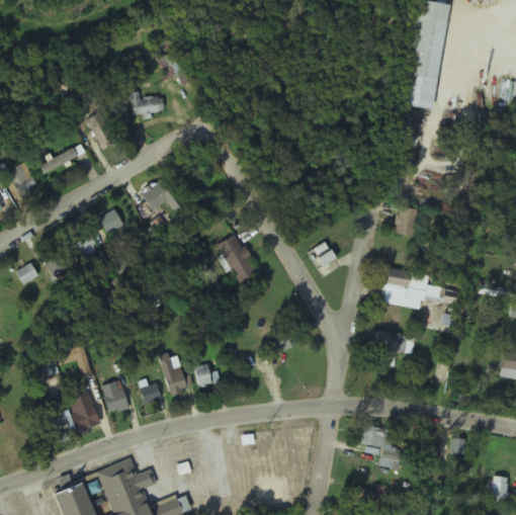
[(404,104),(433,108),(448,3),(426,0),(419,0),(404,104)]
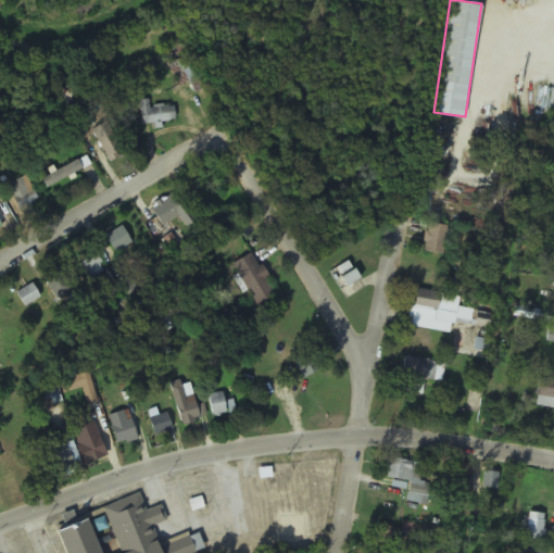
[(174,102),(152,104),(151,98),(141,99),(143,122),(176,117),(174,102)]
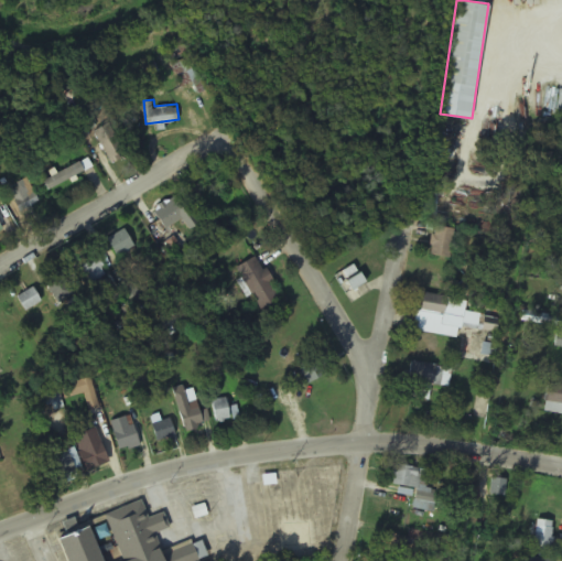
[(112,161),(128,151),(108,121),(93,131),(112,161)]
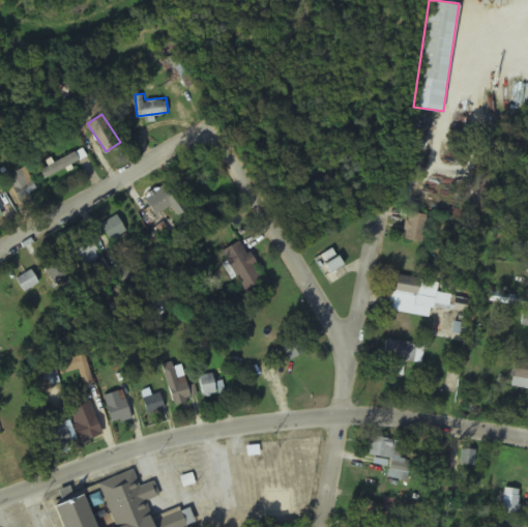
[(517,165),(519,142),(508,141),(506,164),(517,165)]
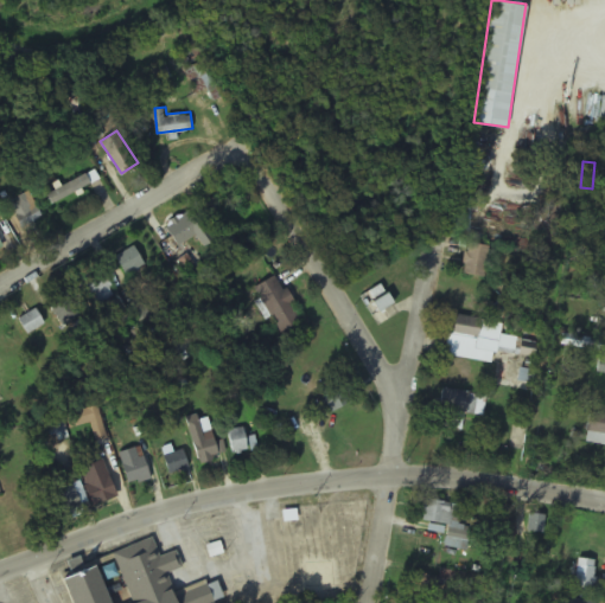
[(93,183),(88,172),(46,193),(51,204),(93,183)]
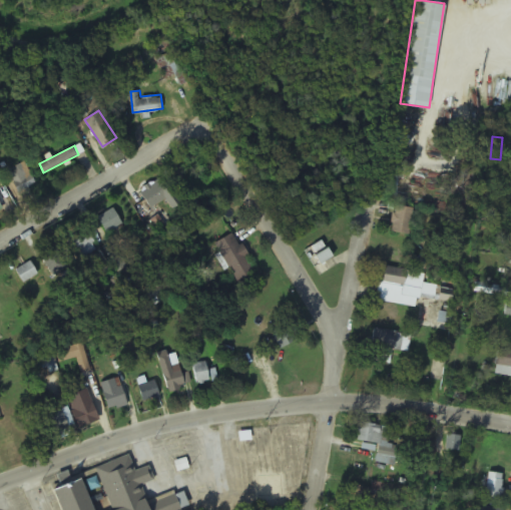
[(10,174),(21,190),(34,182),(23,165),(10,174)]
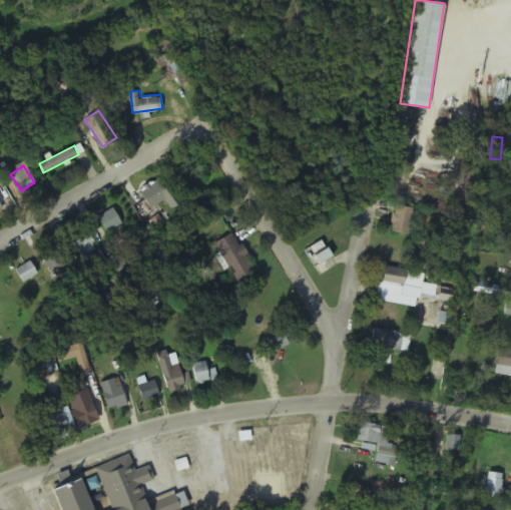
[(172,208),(181,200),(160,174),(138,191),(151,208),(163,197),(172,208)]
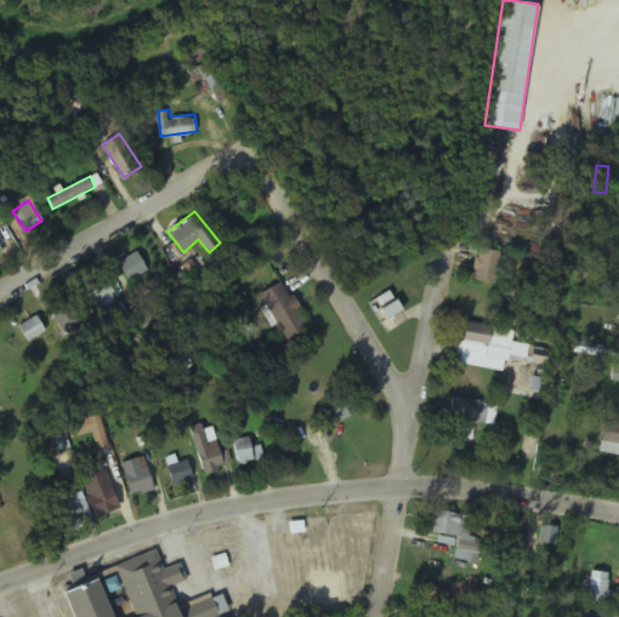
[(472,279),(495,284),(501,251),(478,247),(472,279)]
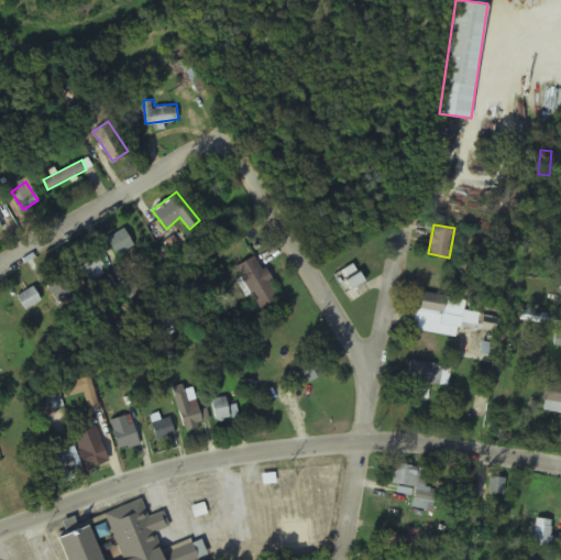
[(134,245),(123,228),(106,238),(117,256),(134,245)]
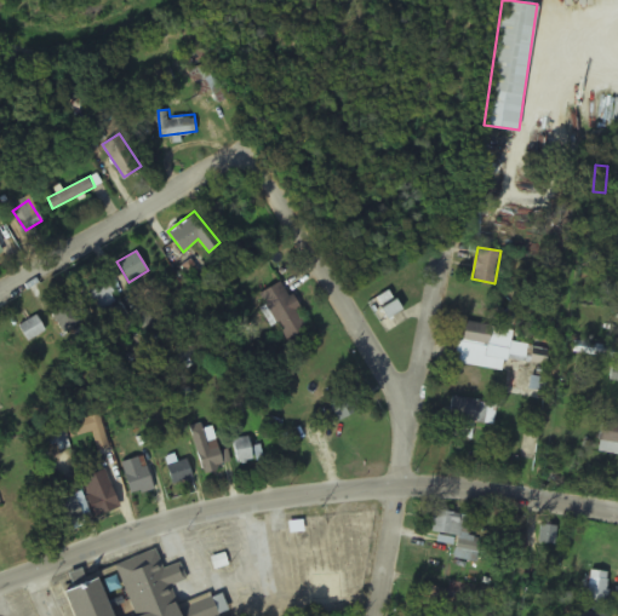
[(96,312),(118,297),(98,271),(78,287),(96,312)]
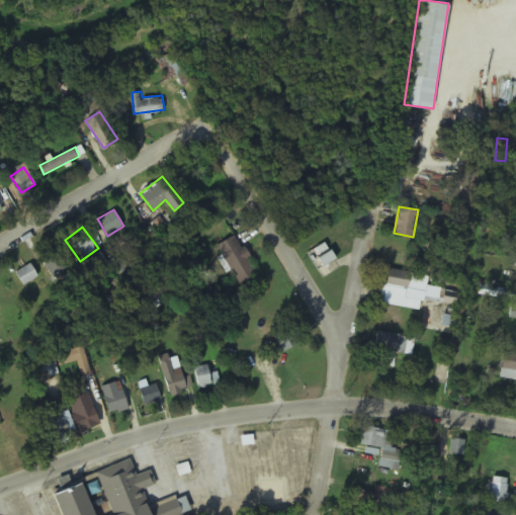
[(217,244),(239,283),(257,273),(235,234),(217,244)]
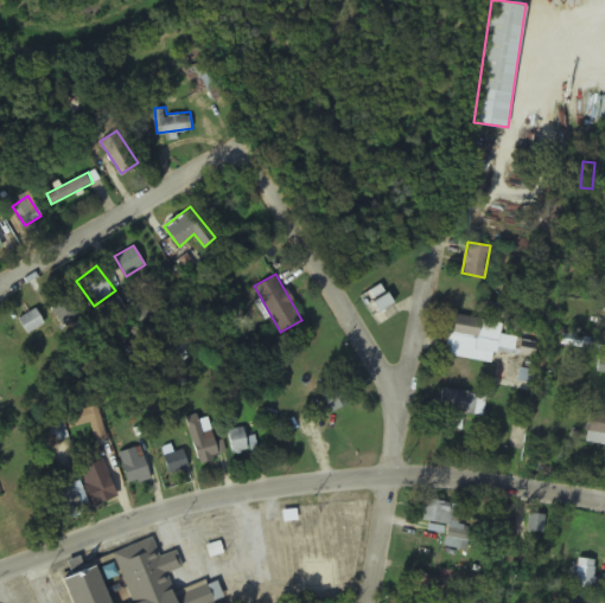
[(127,305),(138,320),(150,312),(139,296),(127,305)]
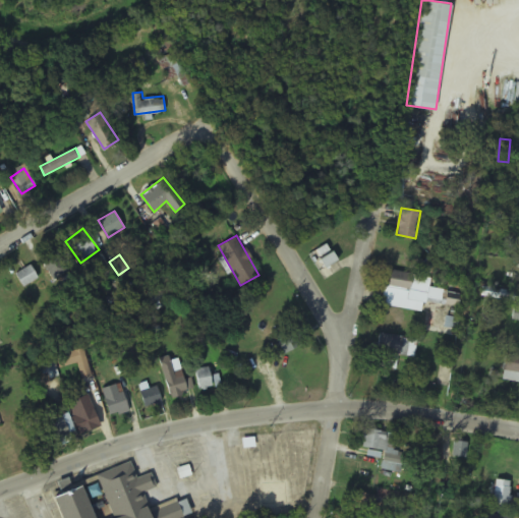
[(15,271),(21,285),(38,279),(33,265),(15,271)]
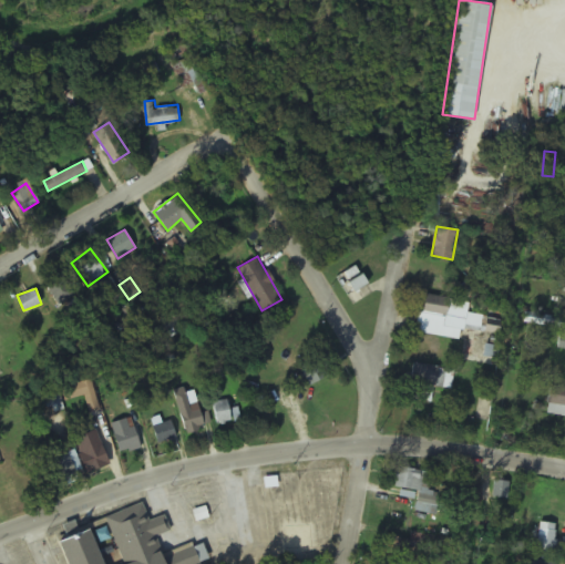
[(415,331),(460,338),(461,326),(485,329),(486,325),(496,326),(499,311),(484,309),(485,304),(422,294),(415,331)]
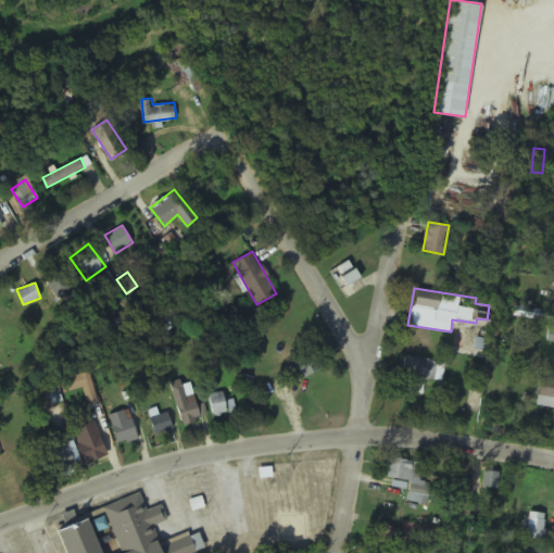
[(303,376),(324,364),(314,348),(293,360),(303,376)]
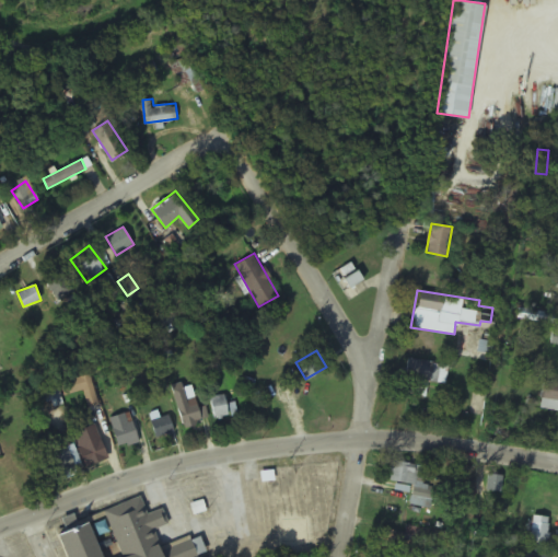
[(427,396),(428,381),(446,383),(449,363),(406,358),(404,379),(411,380),(410,394),(427,396)]
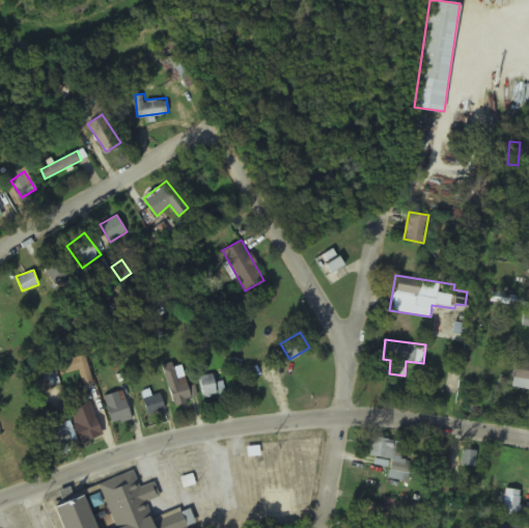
[(92,382),(85,354),(56,361),(60,374),(79,369),(83,384),(92,382)]
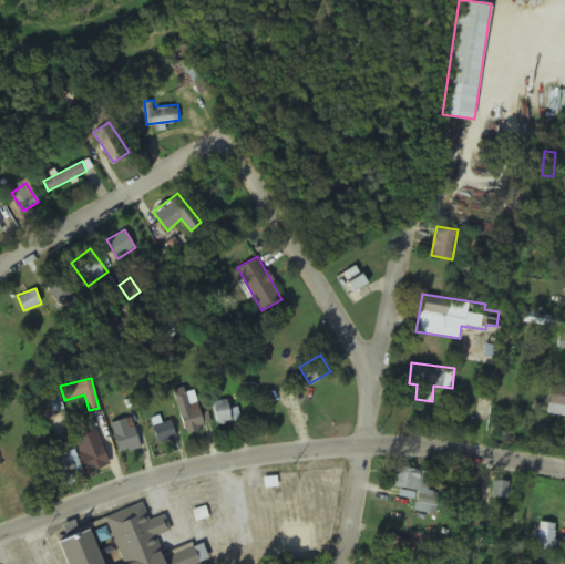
[(194,386),(174,391),(185,433),(205,428),(194,386)]
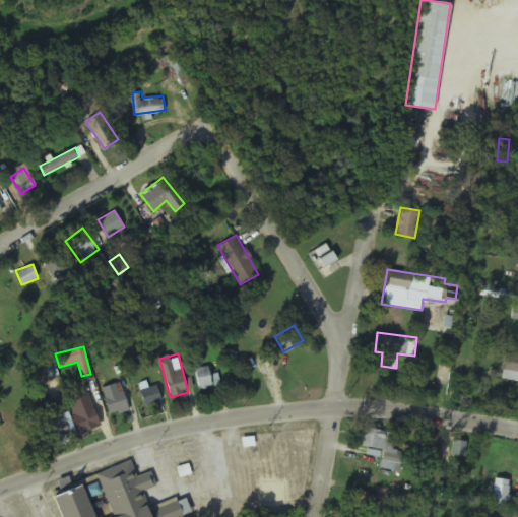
[(501,378),(517,379),(517,353),(503,353),(501,378)]
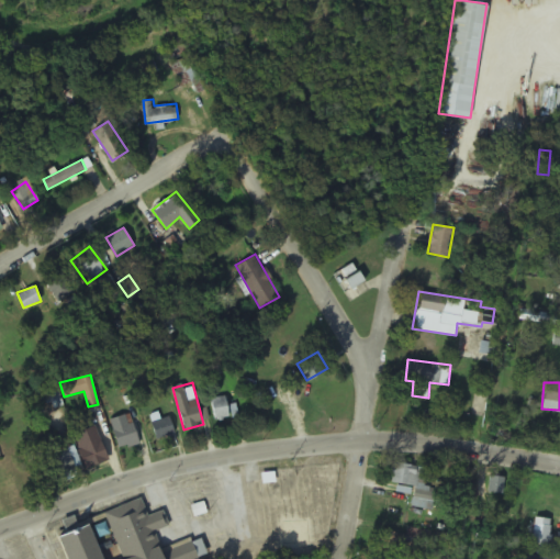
[(227,416),(225,397),(211,398),(213,418),(227,416)]
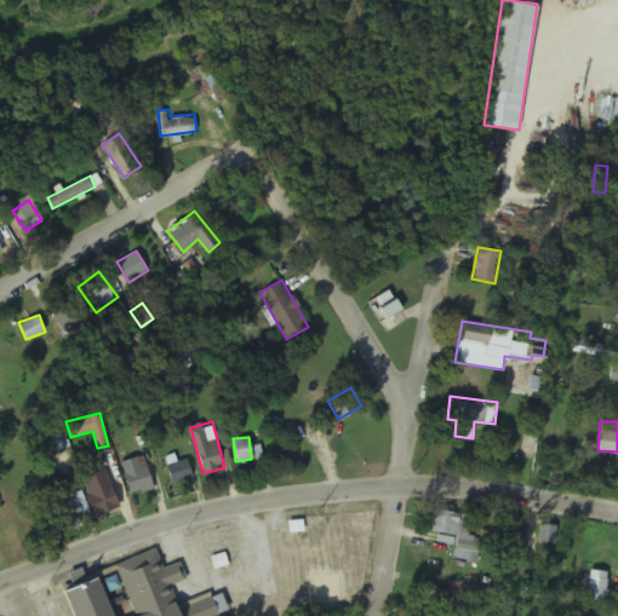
[(192,476),(186,458),(166,465),(172,483),(192,476)]
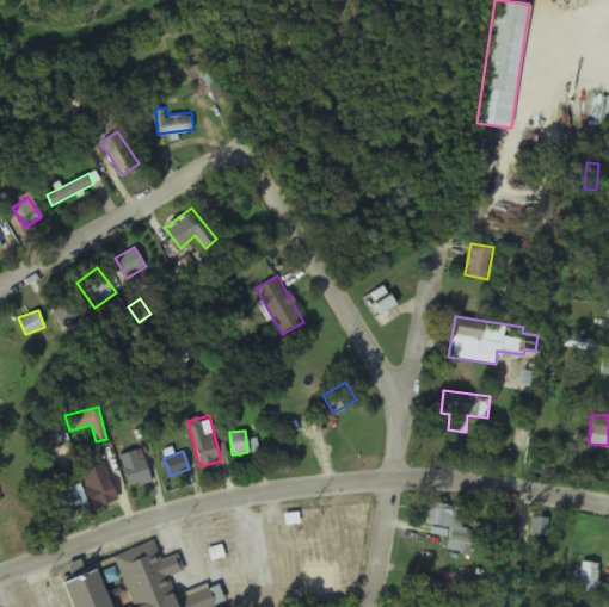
[(151,479),(145,457),(122,464),(128,487),(151,479)]
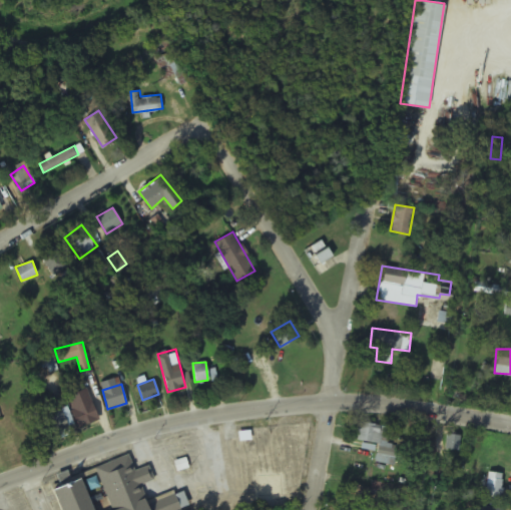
[(66,395),(78,427),(98,419),(87,388),(66,395)]
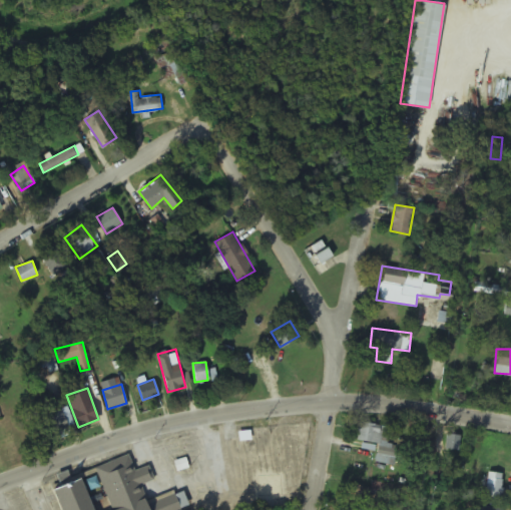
[(72,426),(66,408),(44,415),(49,434),(72,426)]
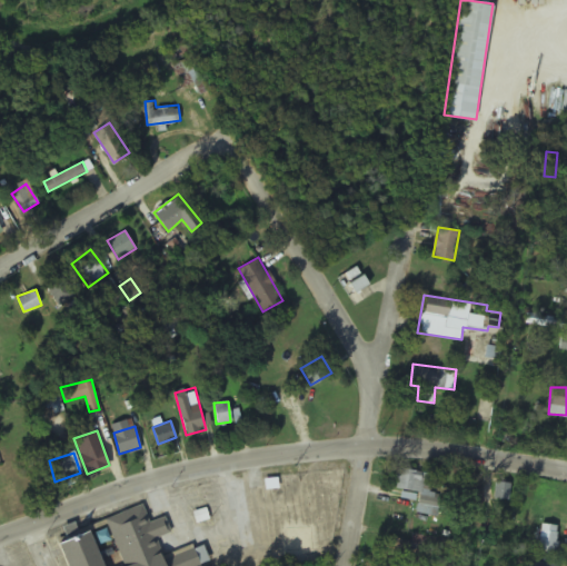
[(431,473),(399,467),(396,488),(420,492),(417,512),(439,515),(443,493),(429,490),(431,473)]
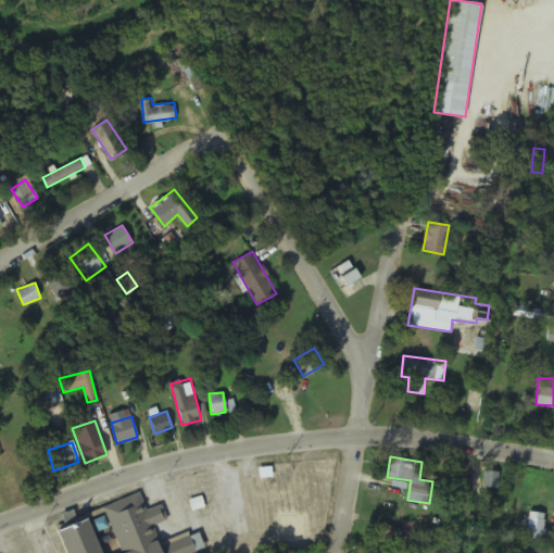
[(499,487),(499,470),(483,470),(483,487),(499,487)]
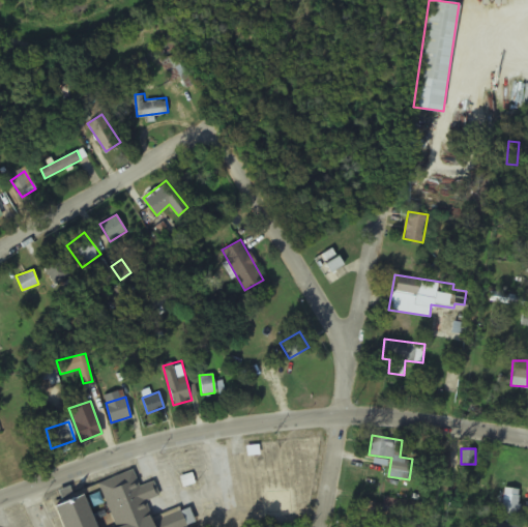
[(61,526),(193,526),(196,526),(188,505),(151,518),(145,500),(159,495),(154,480),(139,486),(134,469),(99,481),(115,526),(94,526),(83,494),(53,504),(61,526)]
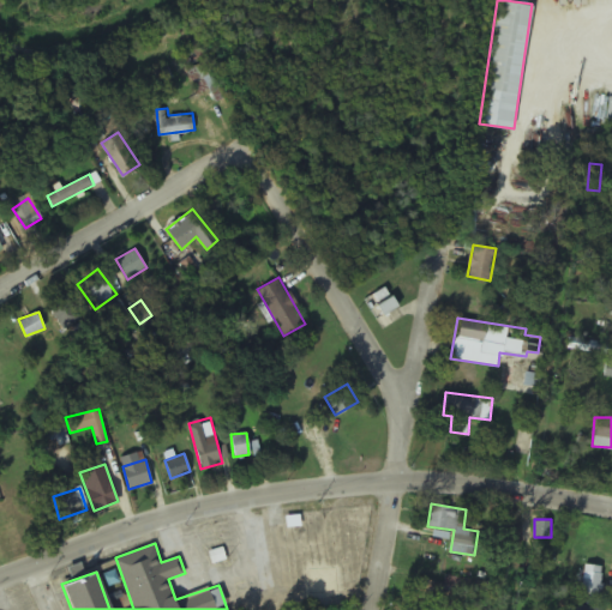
[(417,602),(447,596),(443,578),(414,584),(417,602)]
